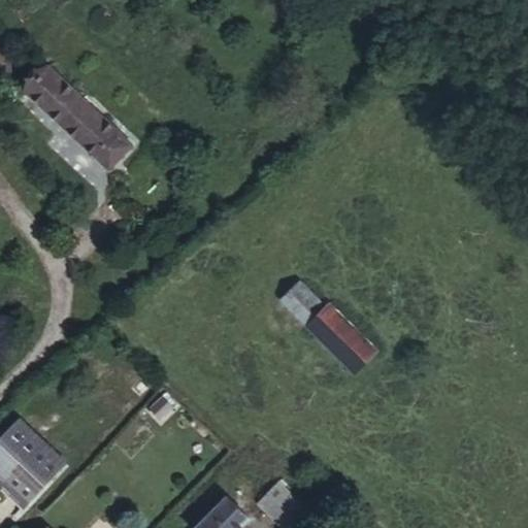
[(116,139),(43,74),(23,97),(95,162),(116,139)]
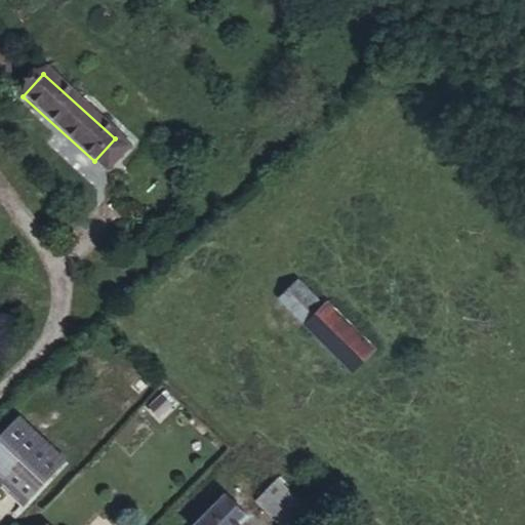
[(126,150),(115,138),(94,161),(106,172),(126,150)]
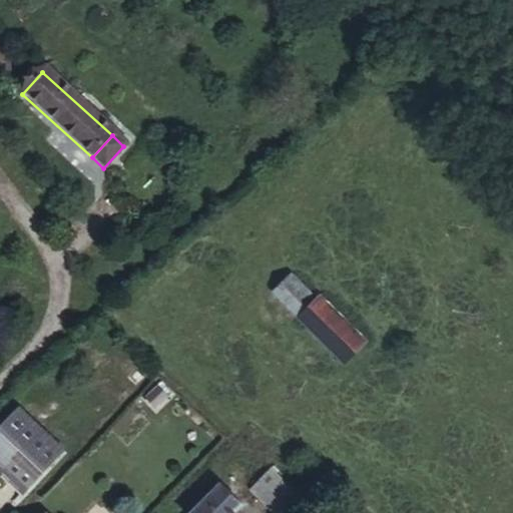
[(290,272),(272,289),(342,366),(366,346),(341,318),(355,305),(336,284),(318,302),(290,272)]
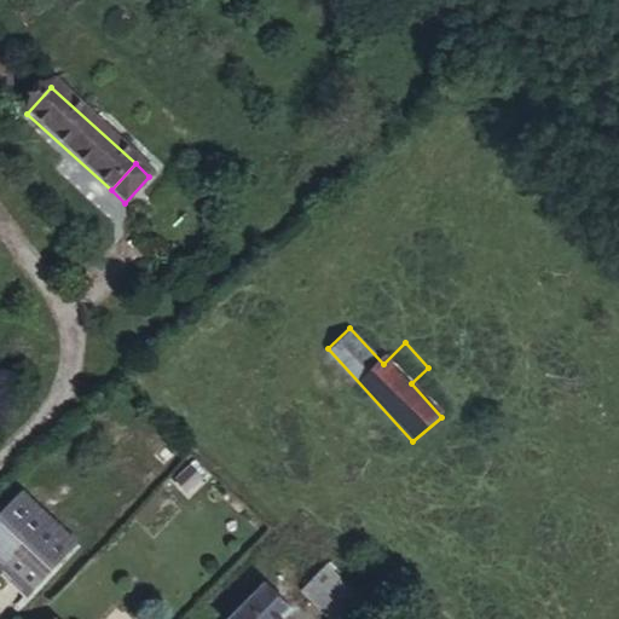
[(67,548),(15,501),(0,513),(0,574),(21,594),(67,548)]
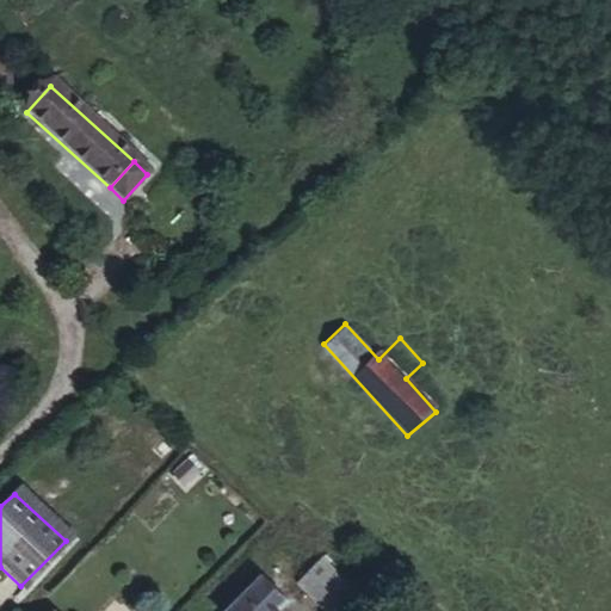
[(334,610),(355,590),(320,557),(297,582),(327,610),(334,610)]
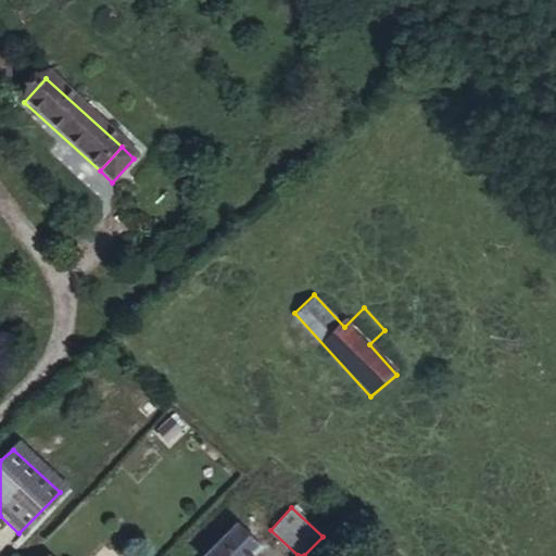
[(253,555),(263,546),(238,522),(205,555),(253,555)]
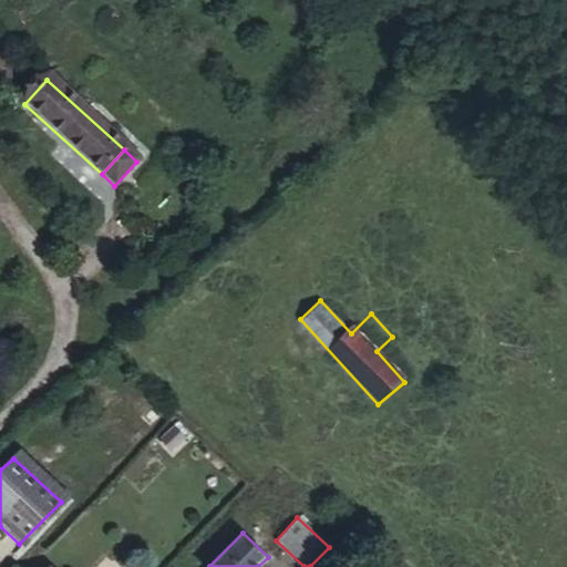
[(333,566),(341,559),(329,547),(310,566),(333,566)]
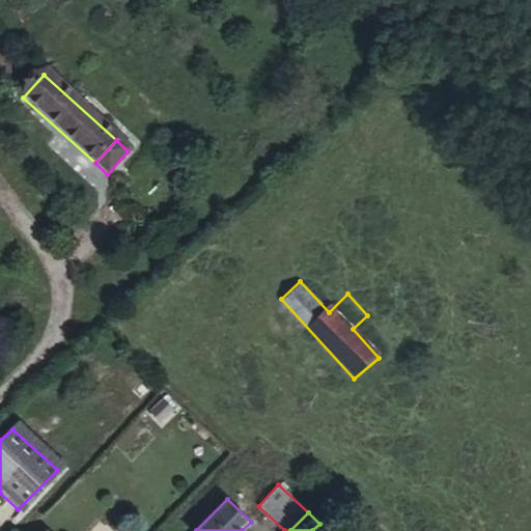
All buildings are outlined.
